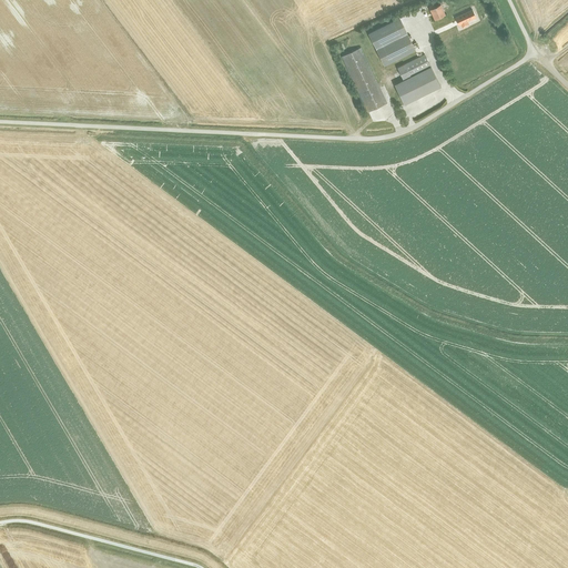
[(440,4),(429,9),(434,20),(445,14),(440,4)]
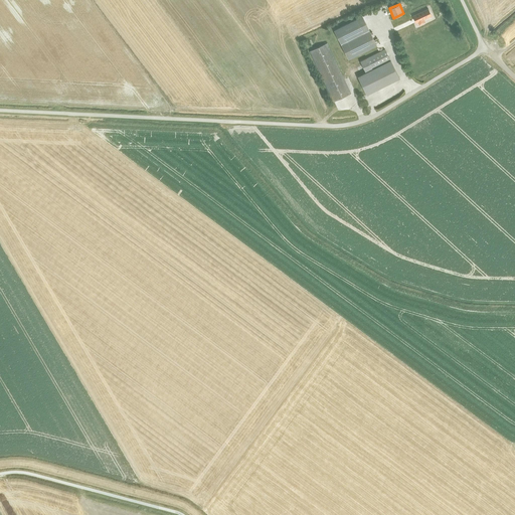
[(428,8),(412,16),(415,23),(417,22),(419,24),(424,22),(423,19),(432,15),(428,8)]
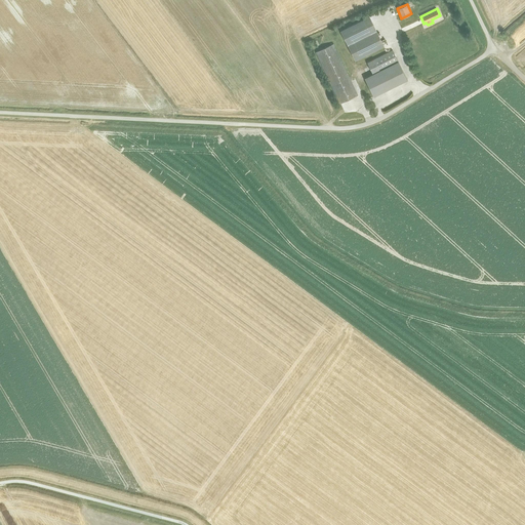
[(341,30),(356,59),(384,46),(368,16),(341,30)]
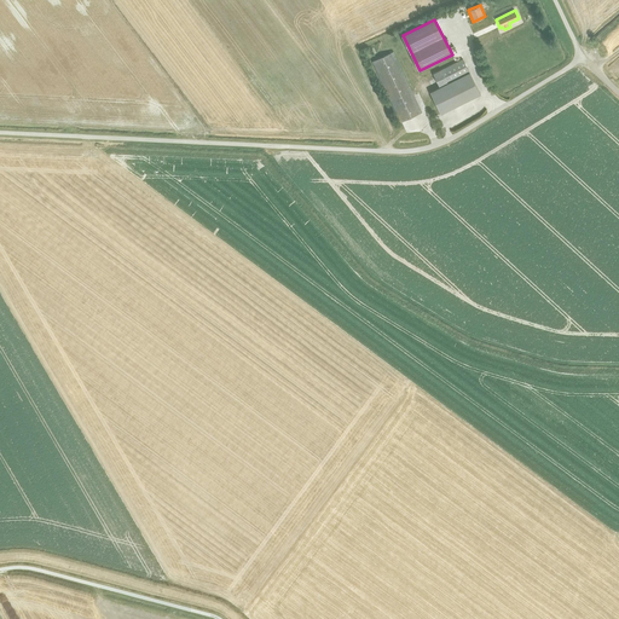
[(401,122),(422,113),(393,52),(372,62),(401,122)]
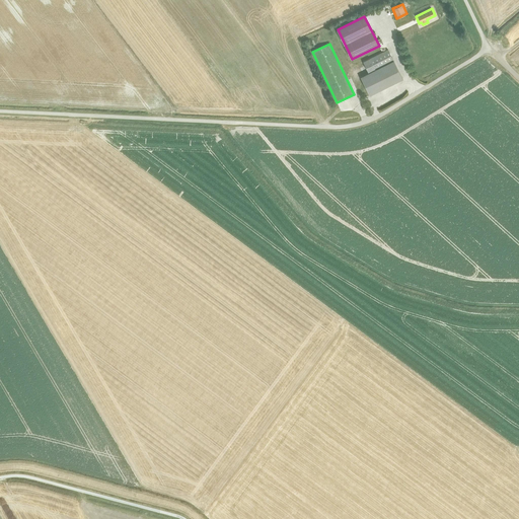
[(363,61),(369,73),(361,77),(369,94),(402,78),(393,61),(388,49),(363,61)]
